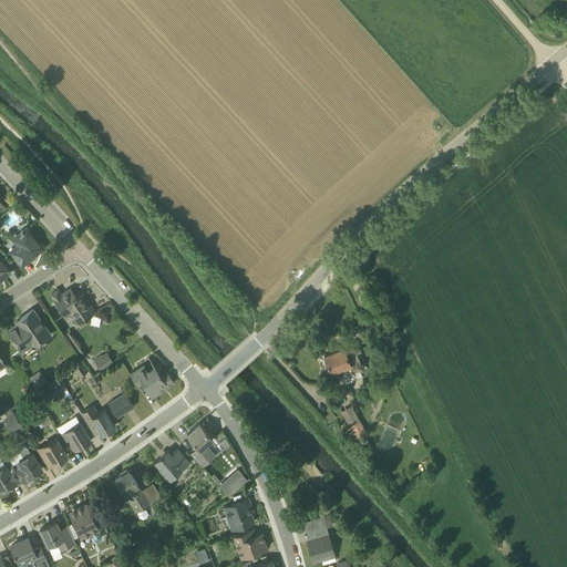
[(9,249),(22,265),(43,247),(27,227),(23,230),(22,230),(20,232),(21,233),(11,240),(16,245),(9,249)]
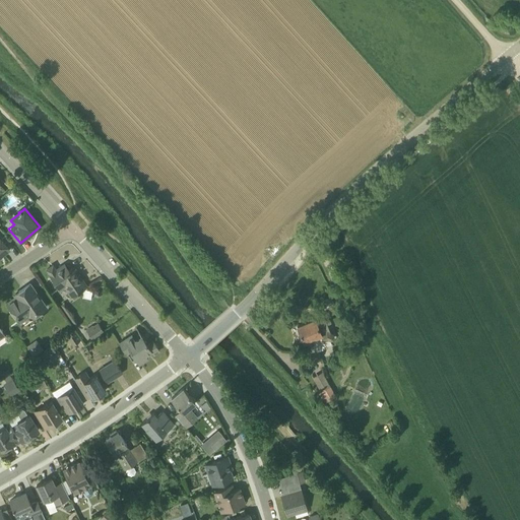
[(0,256),(9,250),(0,237),(0,256)]
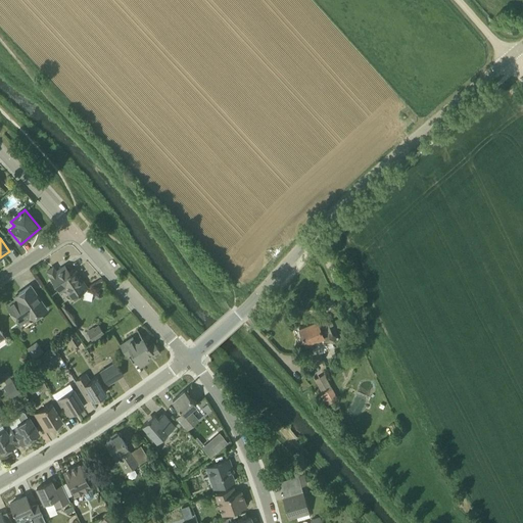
[(65,289),(72,300),(88,289),(76,270),(70,274),(65,266),(56,272),(53,267),(47,271),(50,276),(61,292),(65,289)]
